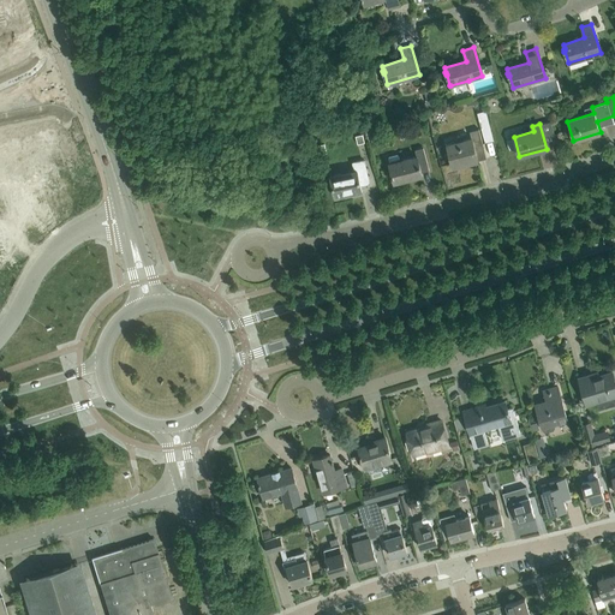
[(471,138),(447,144),(453,167),(478,161),(478,160),(487,159),(479,129),(470,131),(471,138)]
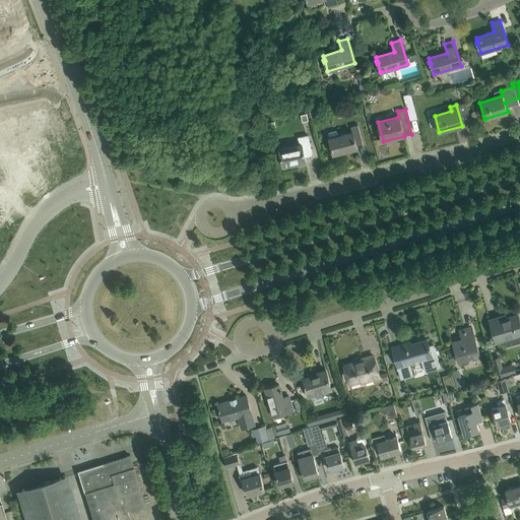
[(328,132),(327,133),(329,138),(331,146),(330,146),(331,148),(330,148),(332,155),(341,153),(341,151),(356,147),(356,145),(363,144),(358,124),(350,126),(351,132),(338,136),(337,131),(335,130),(328,132)]
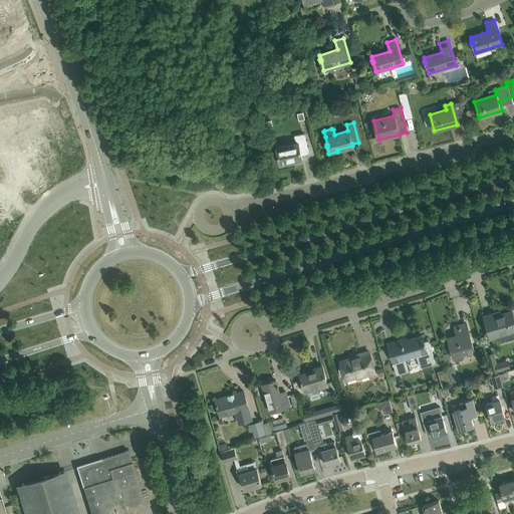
[(308,153),(304,134),(295,136),(297,146),(285,148),(285,146),(276,147),(280,165),(280,164),(288,163),(288,165),(296,163),(295,161),(302,160),(301,155),(308,153)]
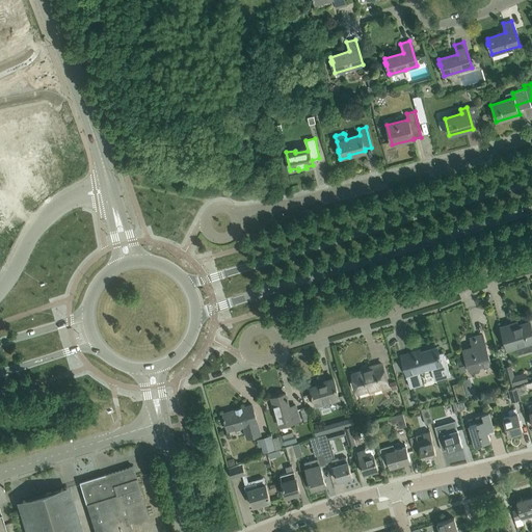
[(509,325),(501,327),(507,349),(515,347),(517,354),(531,349),(531,330),(530,322),(517,325),(519,327),(510,329),(509,325)]
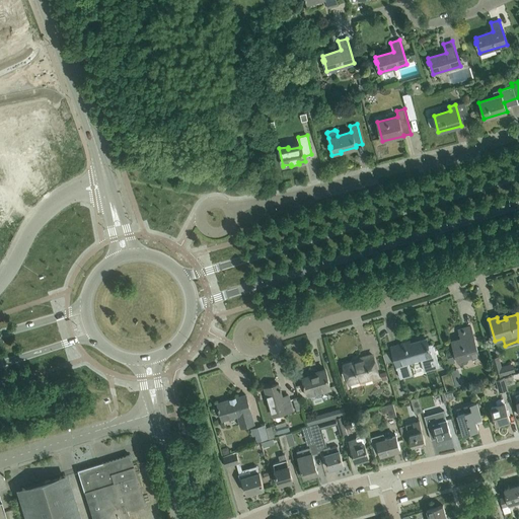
[(451,341),(456,358),(458,363),(460,364),(466,362),(468,360),(467,359),(471,358),(479,356),(470,325),(458,329),(461,338),(451,341)]
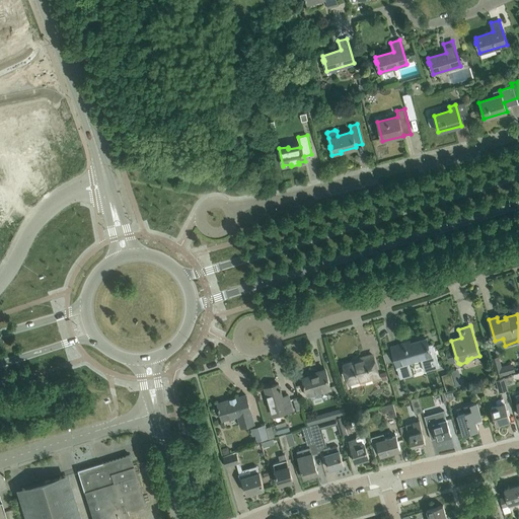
[(392,346),(391,347),(400,378),(412,374),(409,362),(421,359),(424,371),(439,367),(433,344),(429,346),(427,339),(411,344),(403,346),(402,345),(392,348),(392,346)]
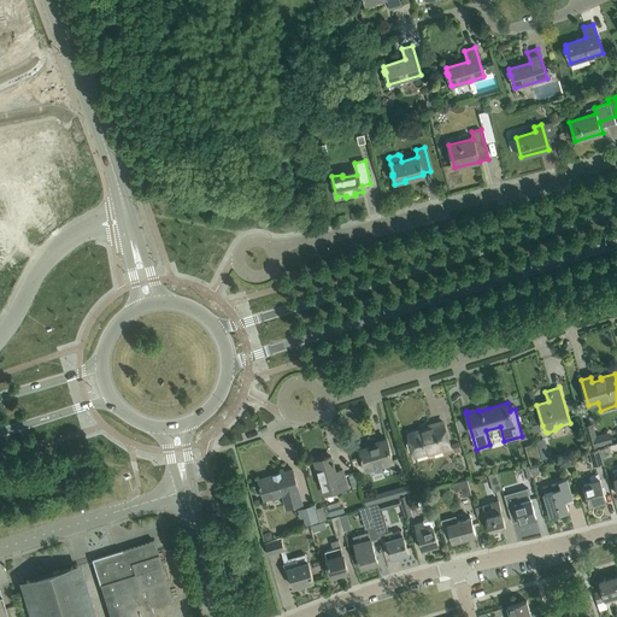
[(463,419),(456,422),(458,432),(465,429),(463,419)]
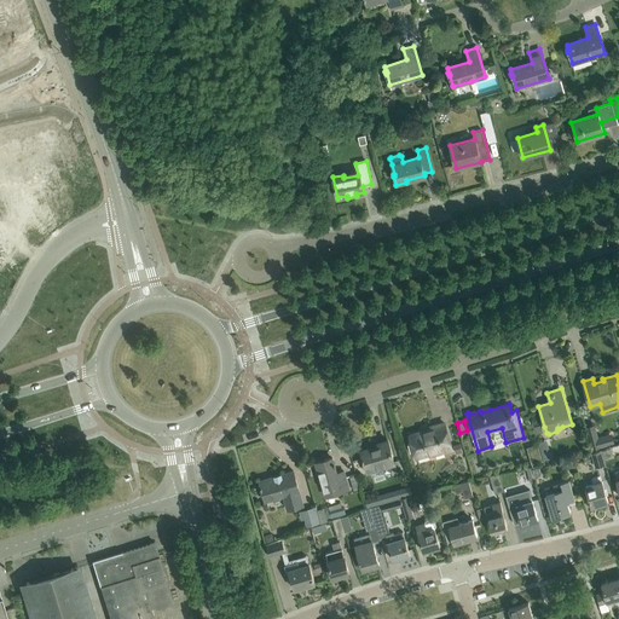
[(410,437),(416,456),(433,451),(434,455),(452,449),(444,423),(432,427),(433,429),(410,437)]
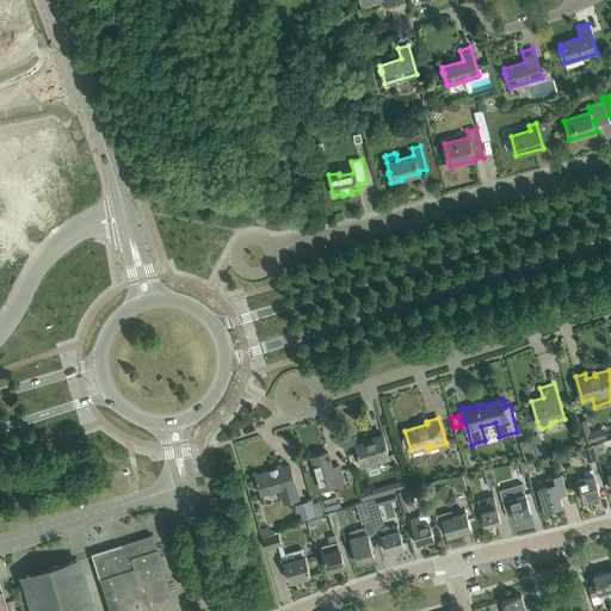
[(585,419),(578,421),(584,444),(592,440),(585,419)]
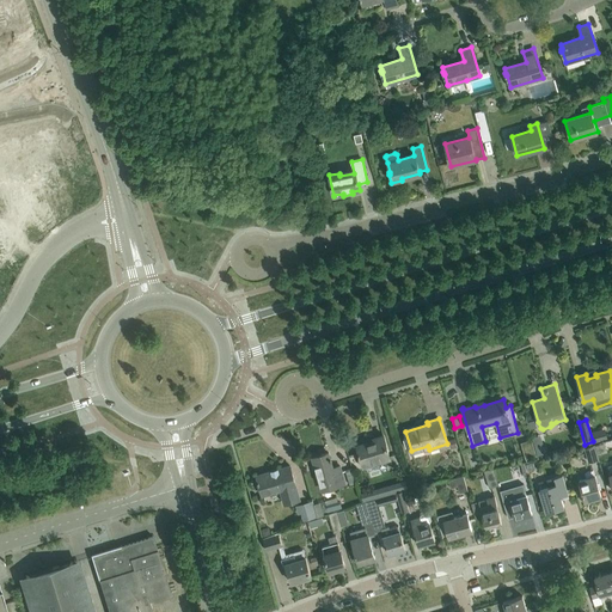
[(359,452),(360,454),(363,466),(390,458),(383,435),(374,439),(374,441),(357,446),(360,452),(359,452)]
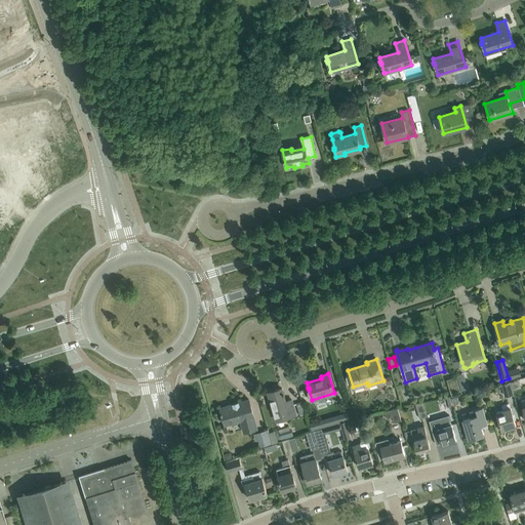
[(456,376),(447,379),(451,394),(460,391),(456,376)]
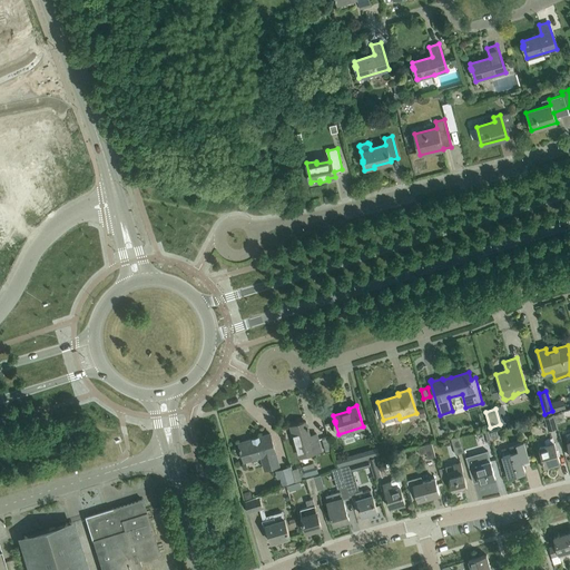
[(549,430),(557,428),(553,414),(544,416),(549,430)]
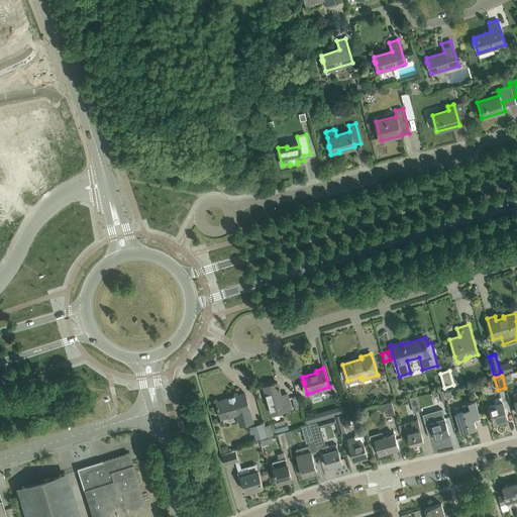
[(264,386),(272,414),(292,409),(287,393),(281,395),(279,388),(280,388),(280,386),(279,386),(278,382),(264,386)]
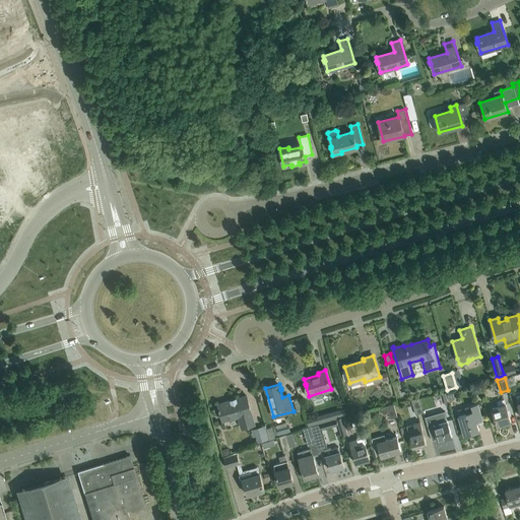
[(231,400),(218,404),(219,408),(218,408),(219,410),(220,410),(222,420),(238,415),(242,429),(254,425),(250,412),(251,411),(246,395),(237,398),(236,397),(231,399),(231,400)]
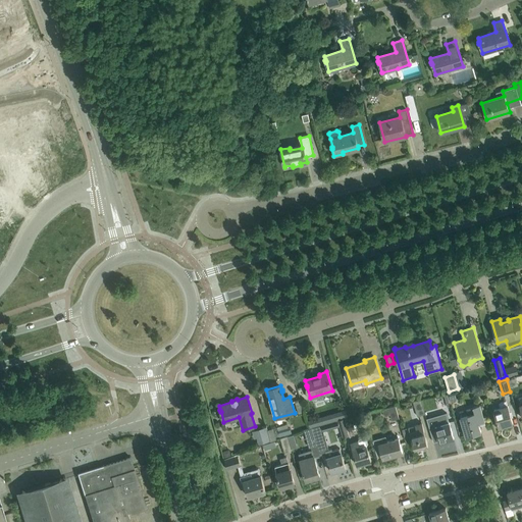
[(417,416),(424,414),(421,401),(413,403),(417,416)]
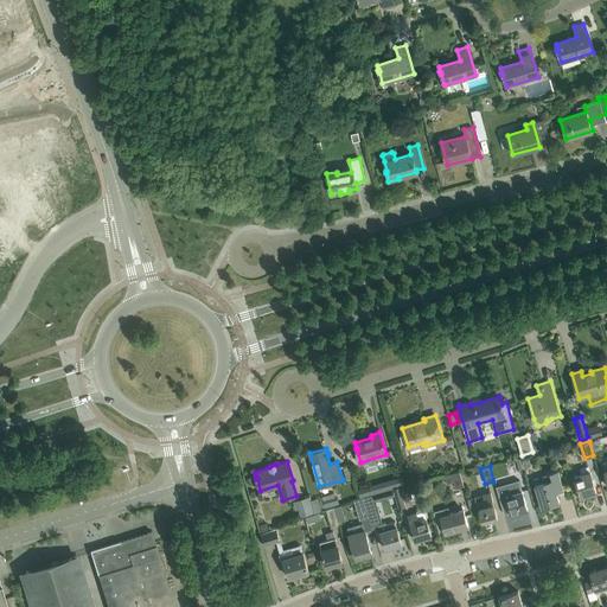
[(563,489),(558,471),(542,475),(544,483),(535,485),(542,508),(560,503),(556,491),(563,489)]
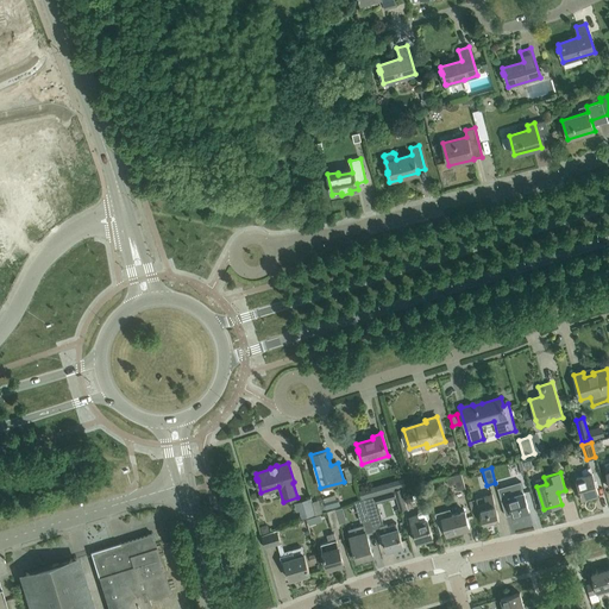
[(456,484),(458,490),(465,488),(460,473),(446,478),(449,485),(456,484)]
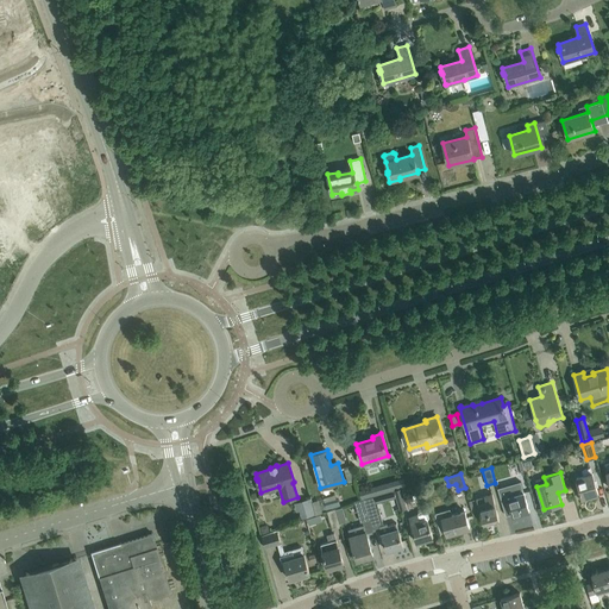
[(598,494),(592,473),(576,478),(579,490),(579,493),(581,493),(582,498),(598,494)]
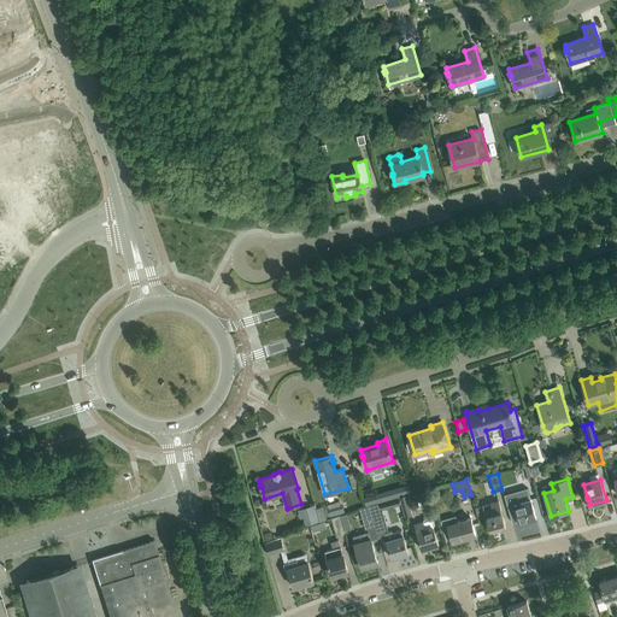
[(528,488),(504,494),(512,522),(519,521),(519,523),(536,518),(530,499),(528,488)]
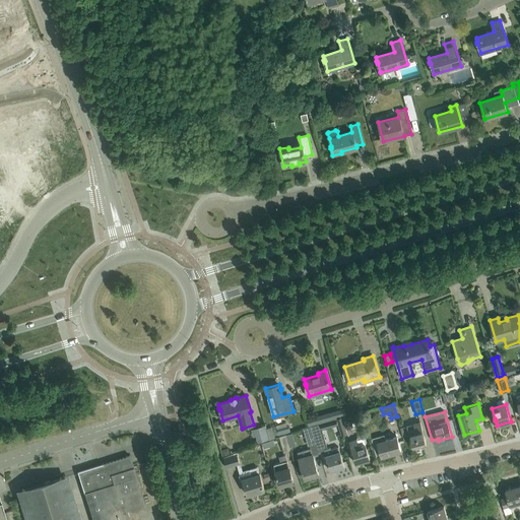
[(338,425),(340,431),(346,430),(342,416),(336,418),(338,425)]
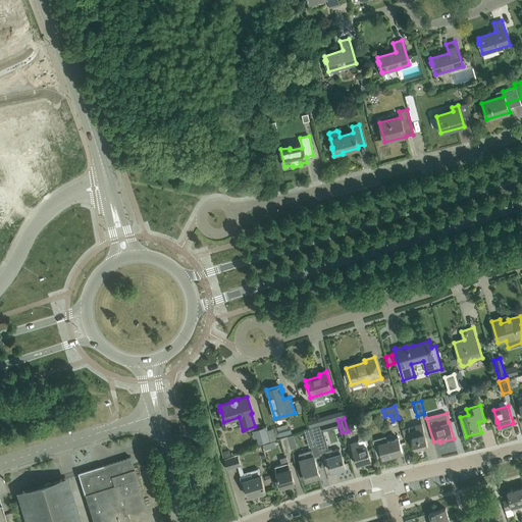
[(337,420),(321,424),(323,430),(340,426),(337,420)]
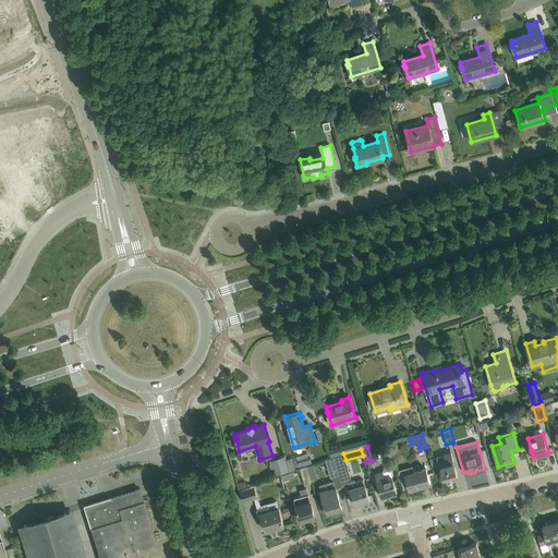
[(209,450),(202,452),(205,466),(213,464),(209,450)]
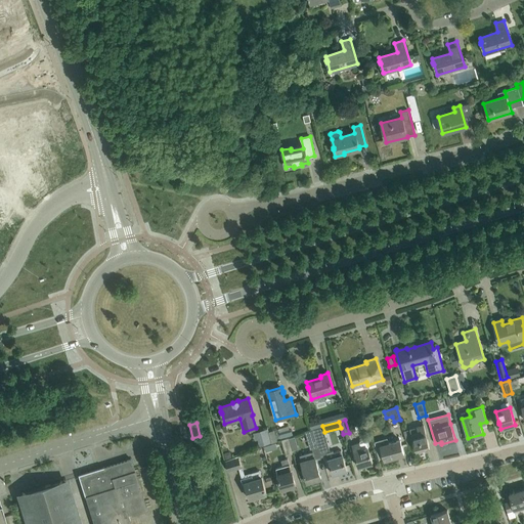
[(430,447),(424,425),(409,428),(409,429),(403,430),(406,440),(412,439),(416,450),(430,447)]
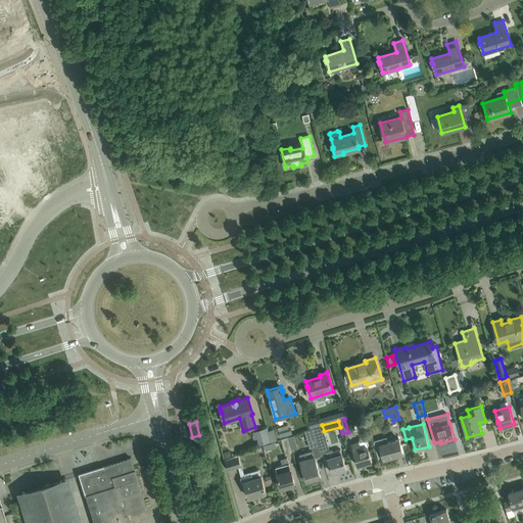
[(322,425),(313,428),(318,445),(321,454),(326,452),(329,450),(324,431),(322,425)]
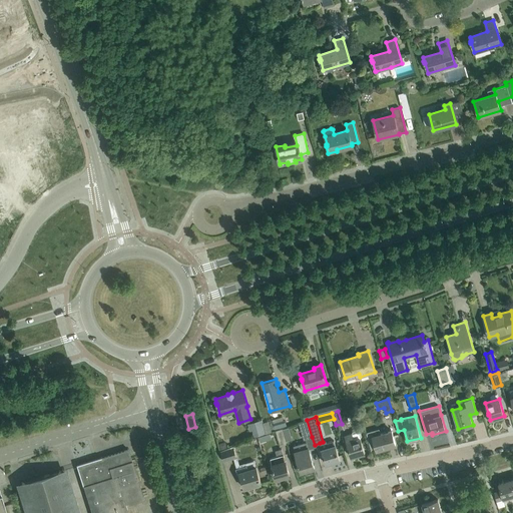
[(266,434),(262,420),(248,424),(253,438),(266,434)]
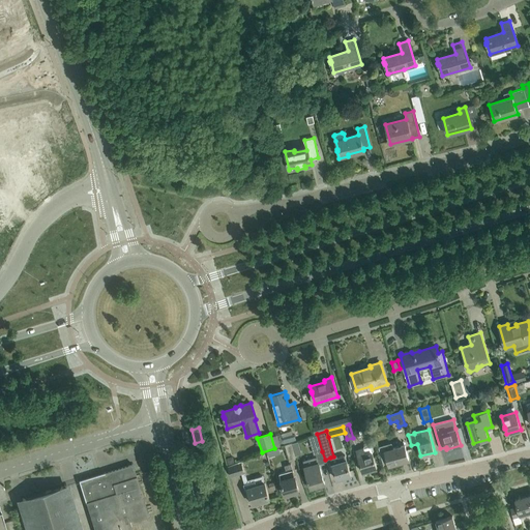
[(270,434),(274,448),(280,446),(280,443),(283,442),(281,434),(271,437),(270,434)]
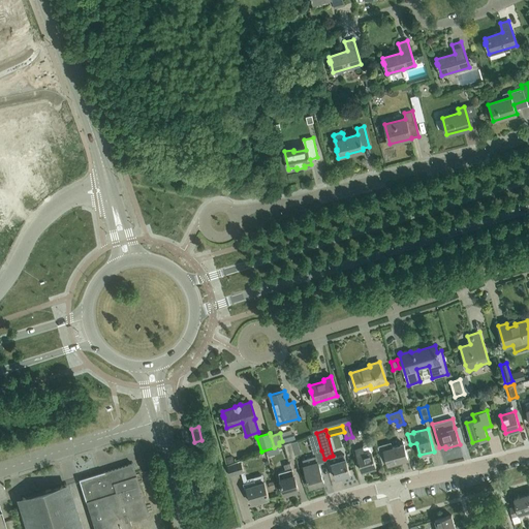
[(321,450),(316,433),(307,435),(313,454),(314,453),(321,450)]
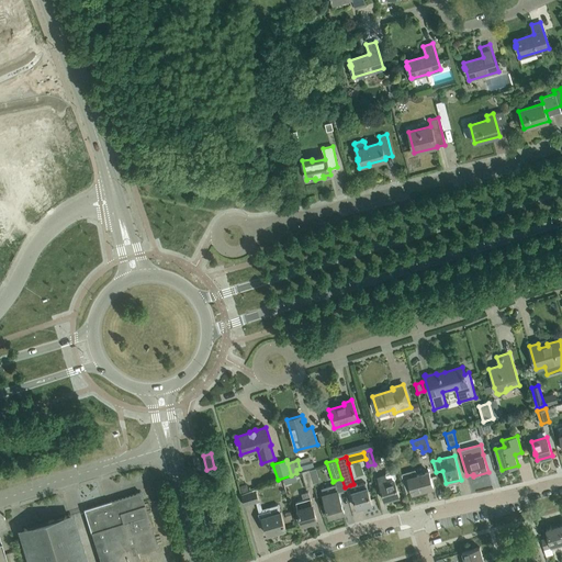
[(307,489),(314,486),(310,469),(302,471),(307,489)]
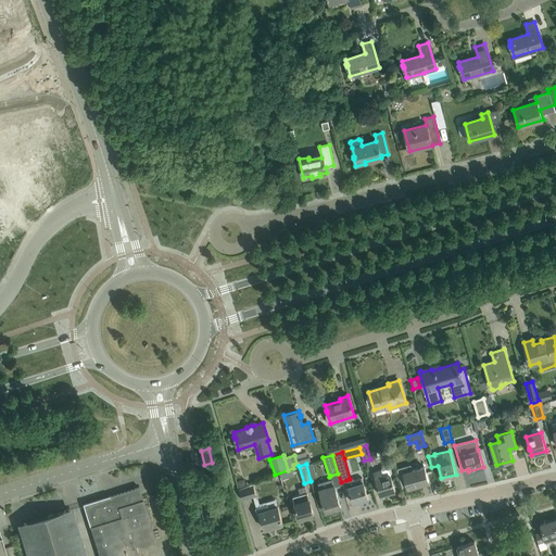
[(381,470),(374,472),(380,495),(395,491),(390,475),(392,472),(390,467),(388,466),(382,468),(381,470)]
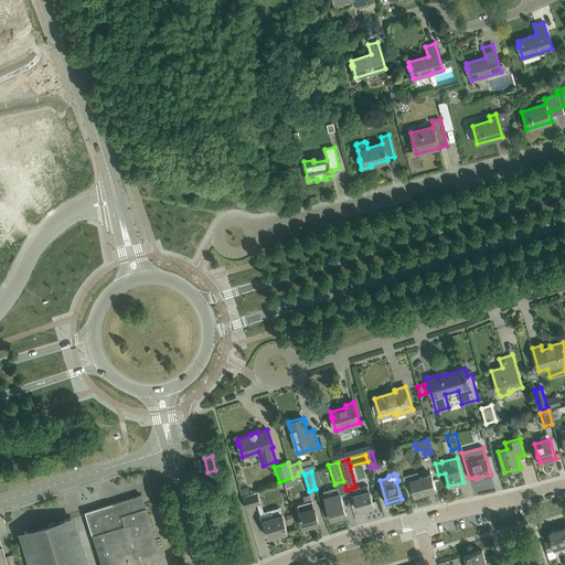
[(436,490),(432,475),(405,482),(408,496),(414,493),(414,496),(428,492),(428,491),(433,489),(433,490),(436,490)]
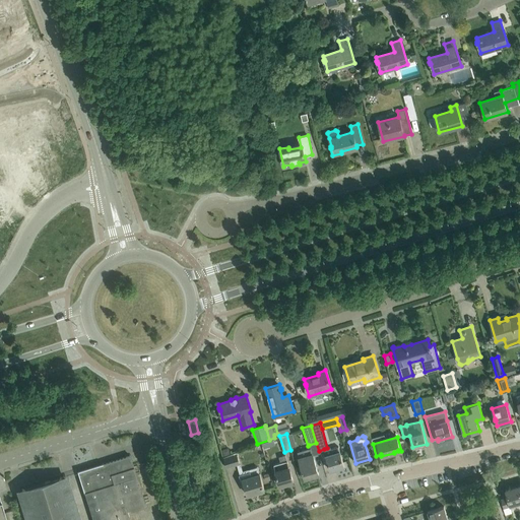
[(319,474),(313,455),(319,453),(319,451),(316,443),(309,445),(310,448),(297,452),(299,457),(305,478),(306,477),(305,476),(312,474),(313,475),(319,474)]
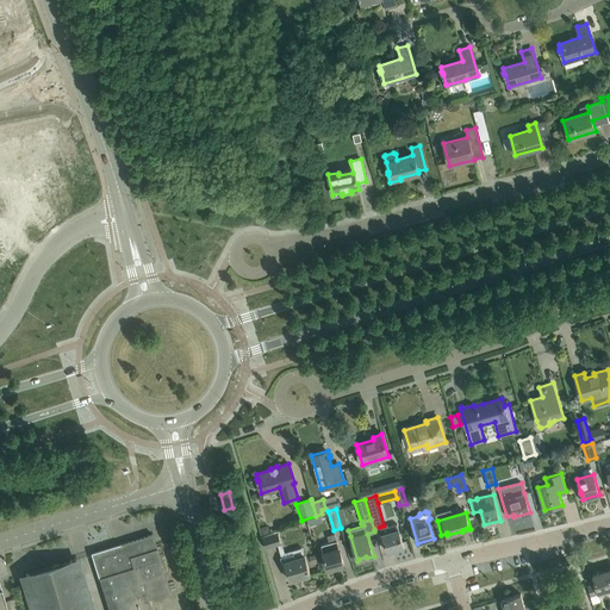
[(397,522),(384,526),(380,527),(383,534),(387,552),(404,547),(397,522)]
